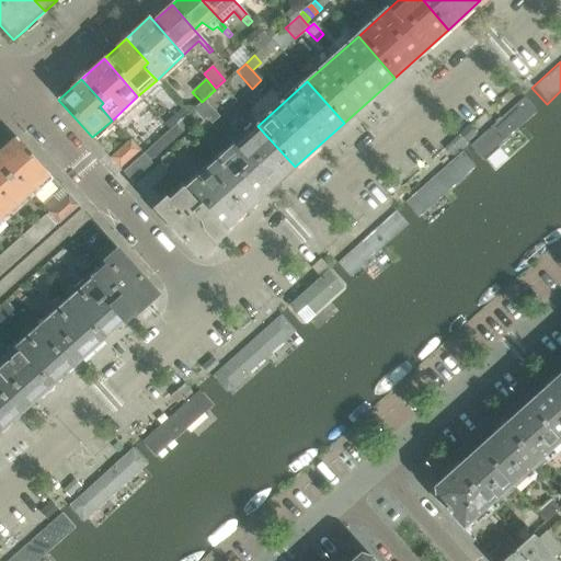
[(539,111),(524,94),(467,146),(482,162),(497,148),(507,159),(540,129),(531,118),(539,111)]
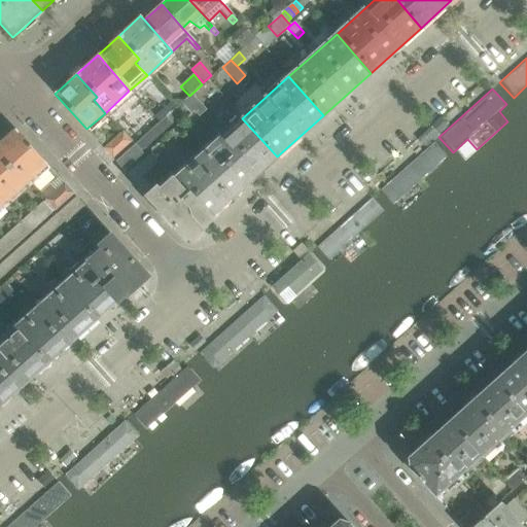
[(206,110),(191,95),(181,104),(187,111),(190,114),(194,111),(199,117),(206,110)]
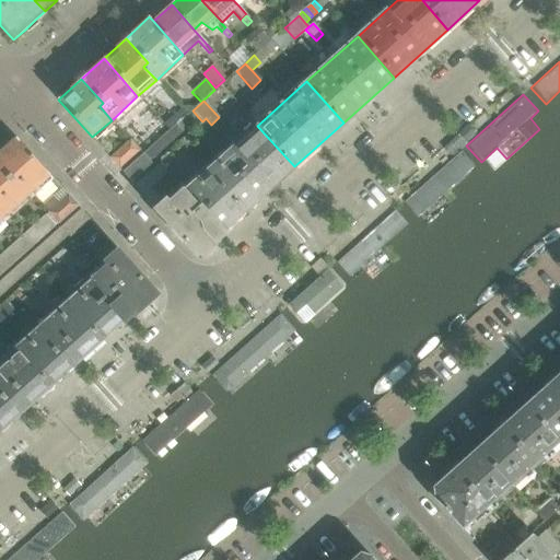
[(199,118),(193,111),(188,114),(195,121),(199,118)]
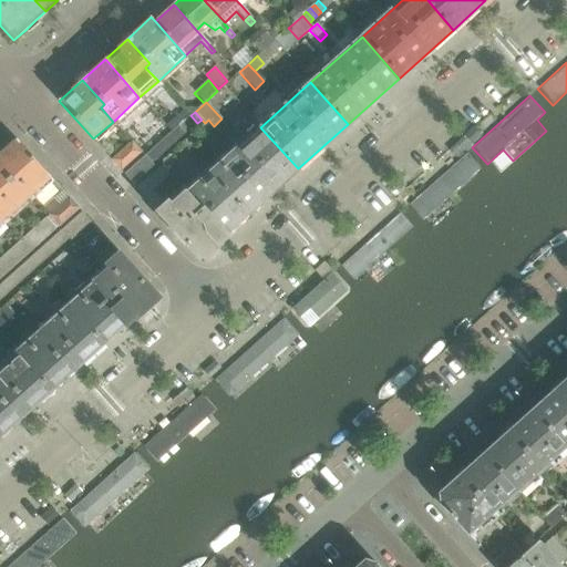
[(197,123),(191,115),(191,116),(187,119),(194,126),(197,123)]
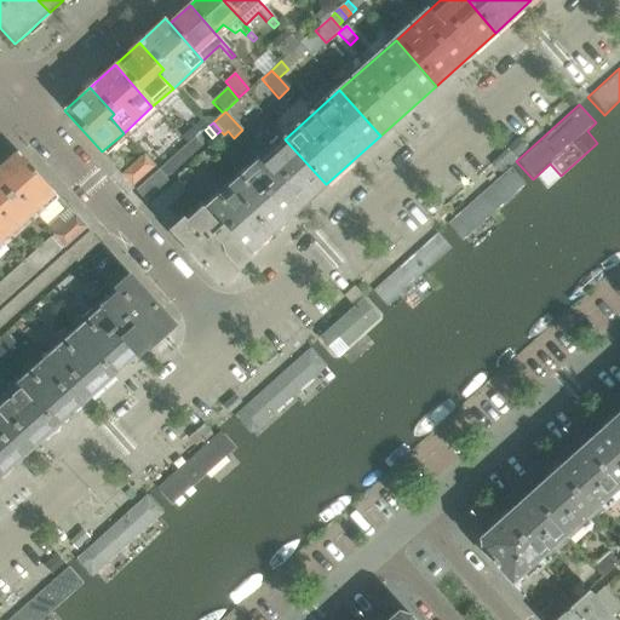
[(212,138),(205,130),(200,133),(207,142),(212,138)]
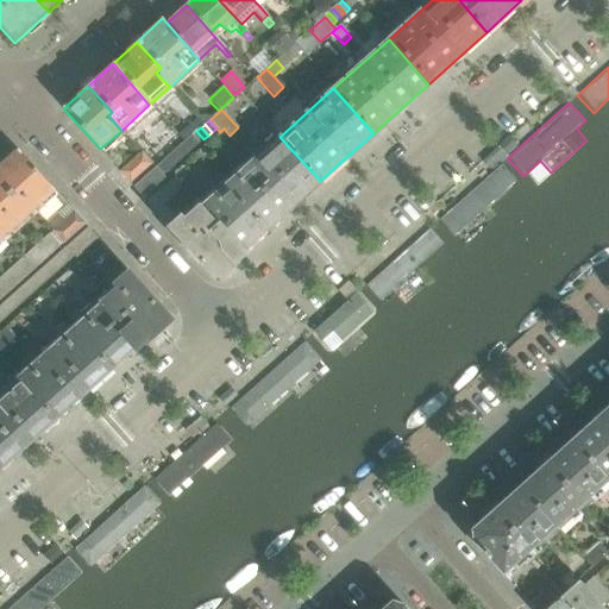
[(203,139),(196,131),(193,135),(200,143),(203,139)]
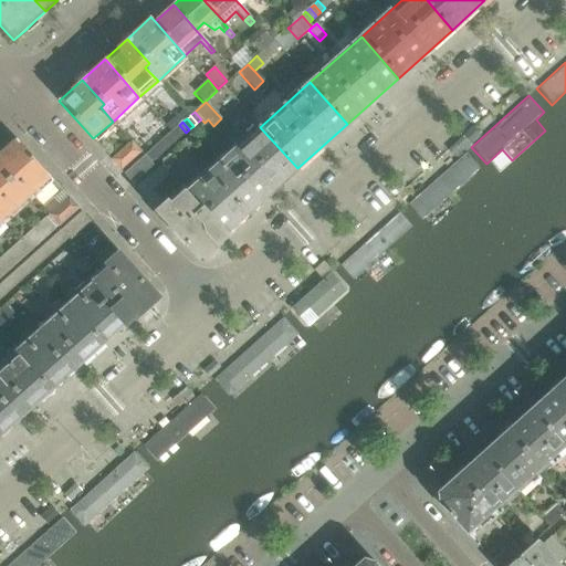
[(186,133),(179,125),(175,128),(181,136),(186,133)]
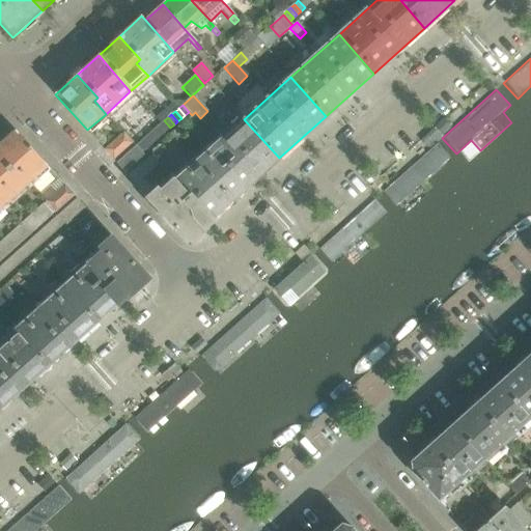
[(279,158),(244,119),(219,141),(207,151),(201,145),(191,155),(197,161),(196,162),(232,200),(279,158)]
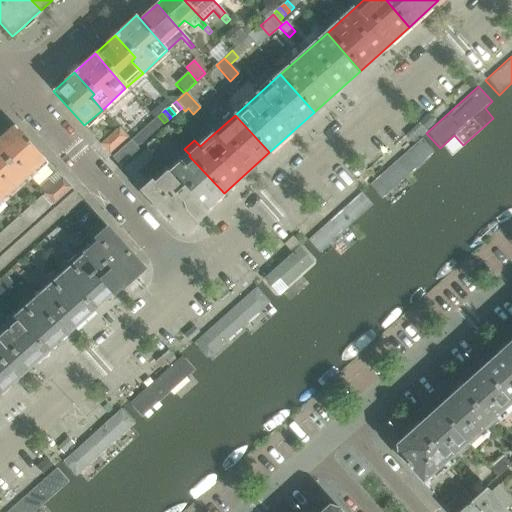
[(164,123),(158,116),(155,119),(161,126),(164,123)]
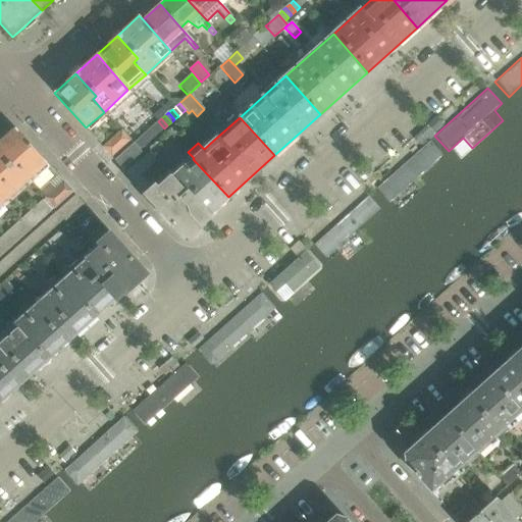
[(433,132),(441,124),(436,118),(428,125),(433,132)]
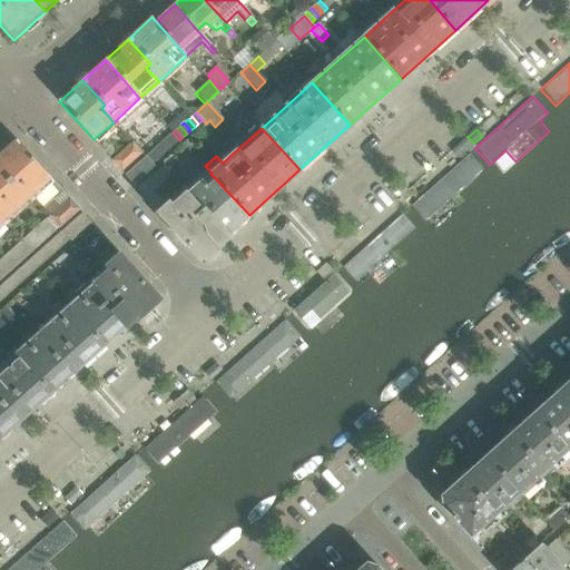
[(179,140),(173,133),(168,136),(175,144),(179,140)]
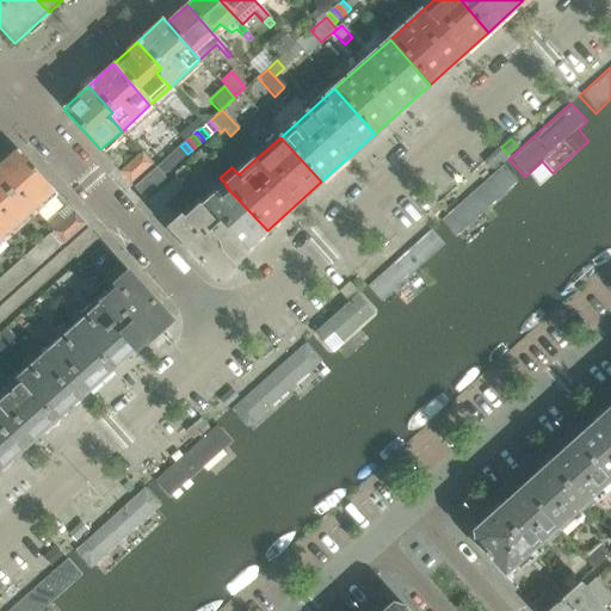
[(205,161),(216,150),(209,142),(198,153),(205,161)]
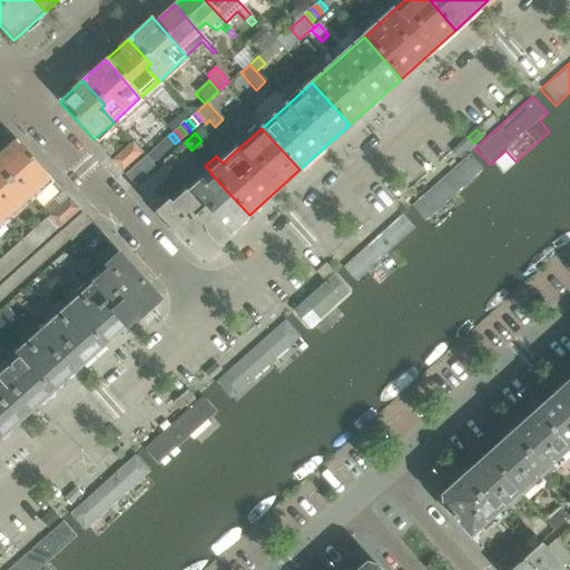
[(175,144),(168,136),(165,140),(172,147),(175,144)]
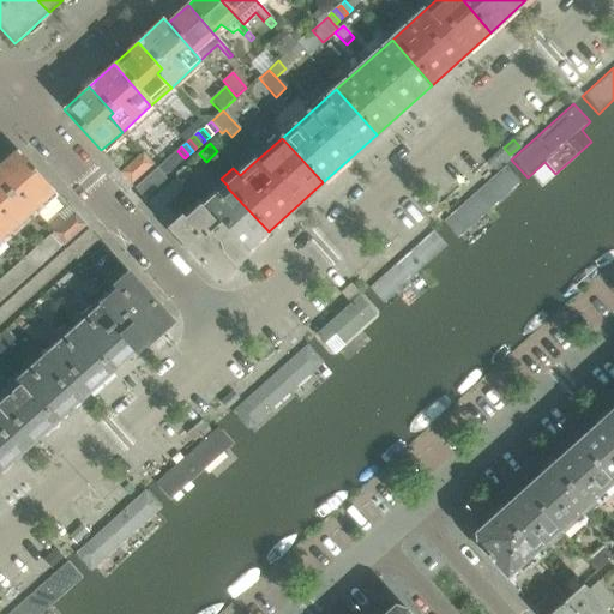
[(493,169),(507,156),(501,150),(487,163),(493,169)]
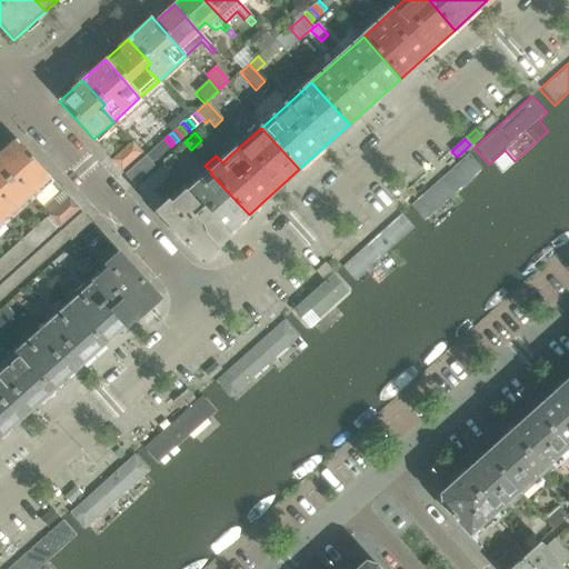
[(53,182),(17,140),(0,155),(0,169),(16,188),(20,183),(32,197),(39,190),(41,193),(53,182)]
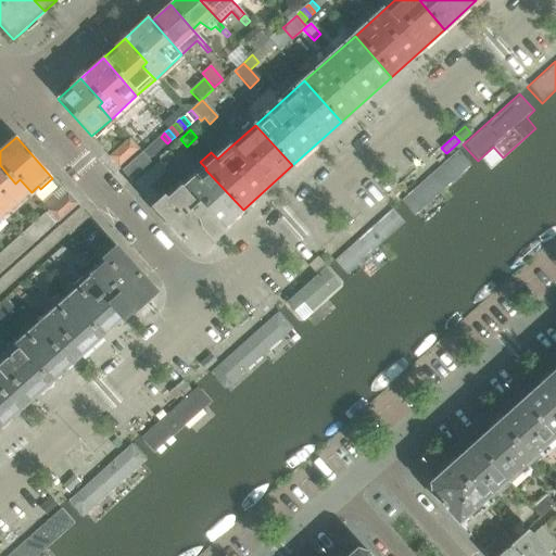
[(167,143),(161,137),(158,140),(164,148),(167,143)]
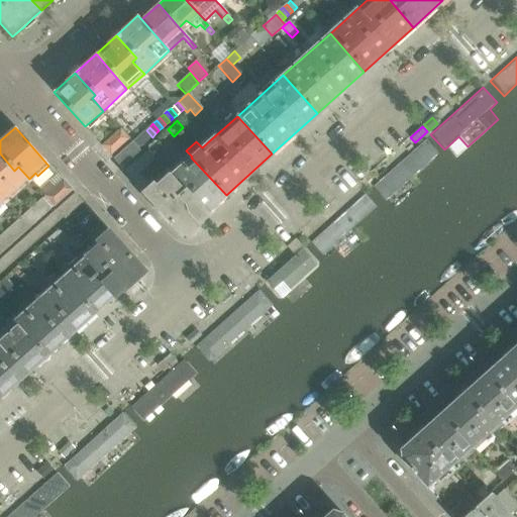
[(110,156),(126,140),(129,138),(121,129),(102,146),(110,156)]
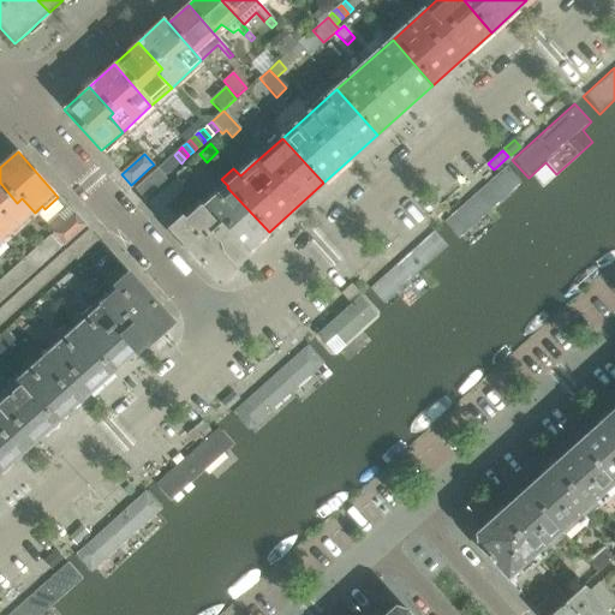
[(181,163),(174,155),(169,159),(177,167),(181,163)]
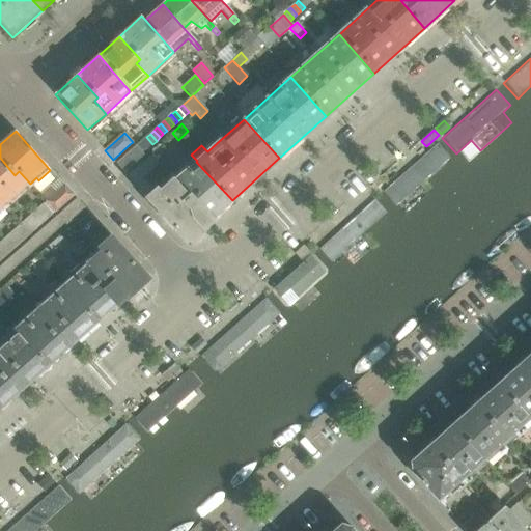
[(152,144),(146,137),(143,140),(149,147),(152,144)]
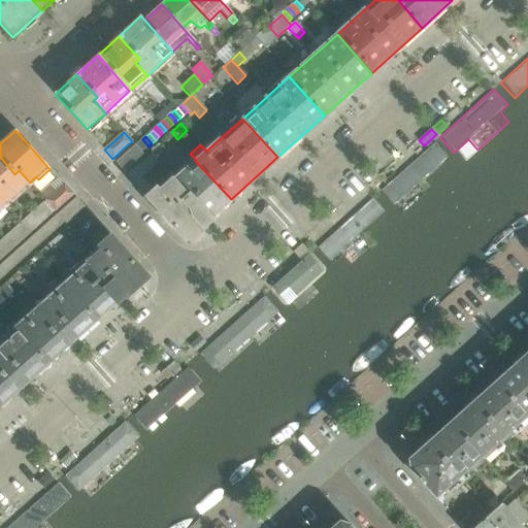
[(149,146),(142,139),(138,142),(144,150),(149,146)]
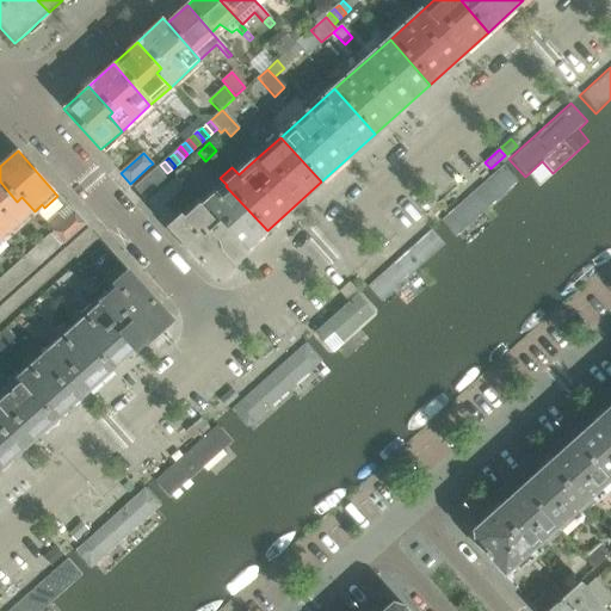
[(167,173),(160,165),(155,168),(156,170),(164,177),(167,173)]
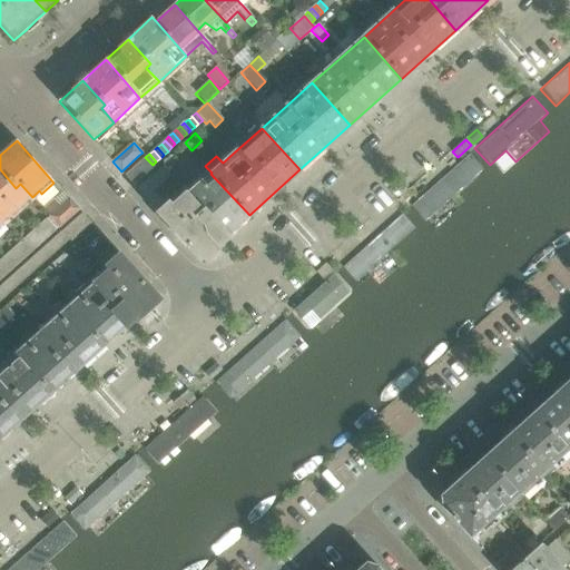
[(483,170),(469,154),(412,206),(425,223),(428,220),(435,229),(458,209),(450,199),(483,170)]
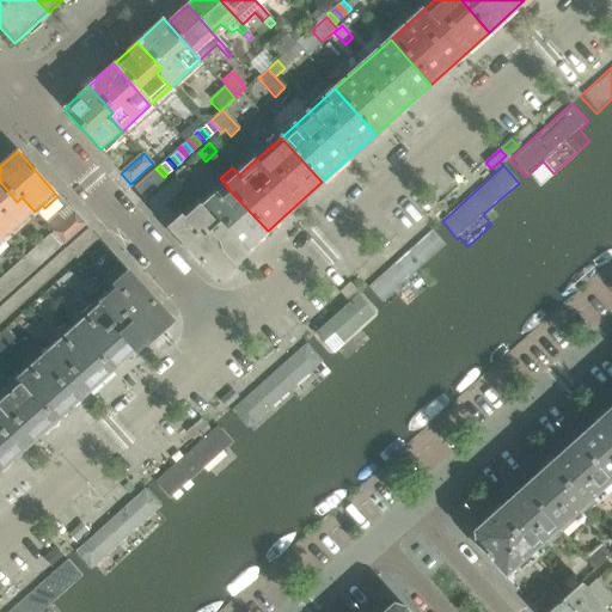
[(144,199),(165,179),(164,177),(157,170),(155,169),(134,188),(144,199)]
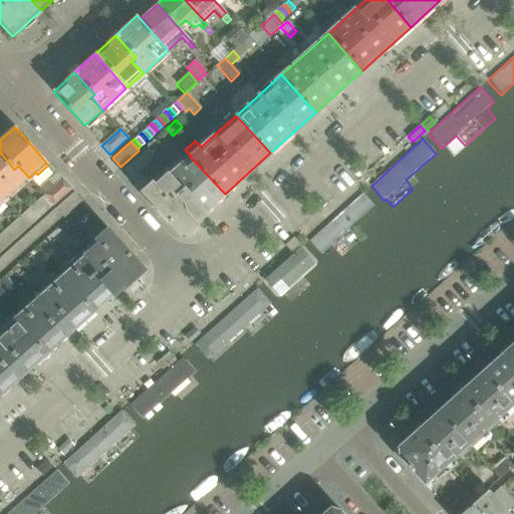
[(132,179),(153,160),(145,151),(124,170),(132,179)]
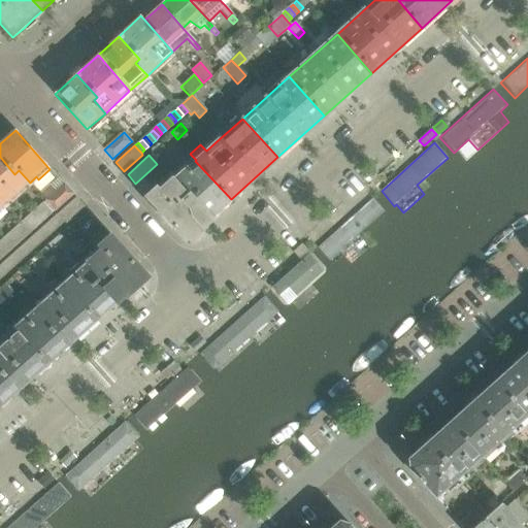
[(30,183),(19,170),(14,174),(0,157),(0,200),(4,205),(30,183)]
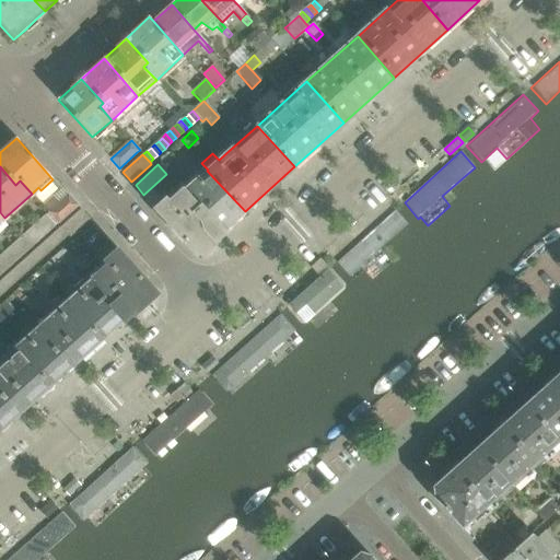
[(179,176),(170,166),(164,171),(174,182),(179,176)]
